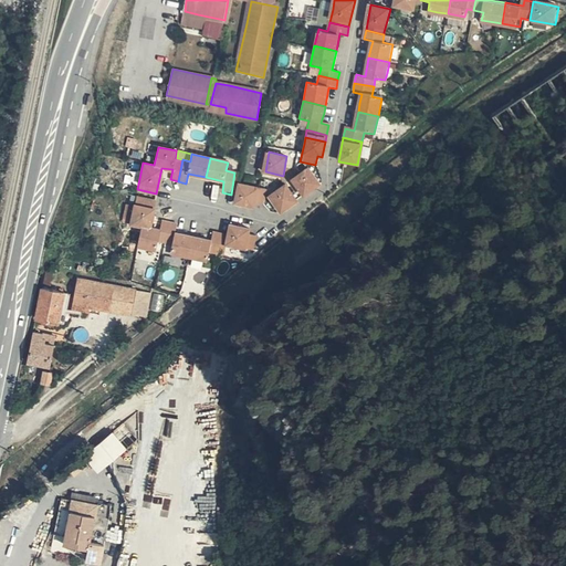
[(310,168),(294,180),(306,195),(321,182),(310,168)]
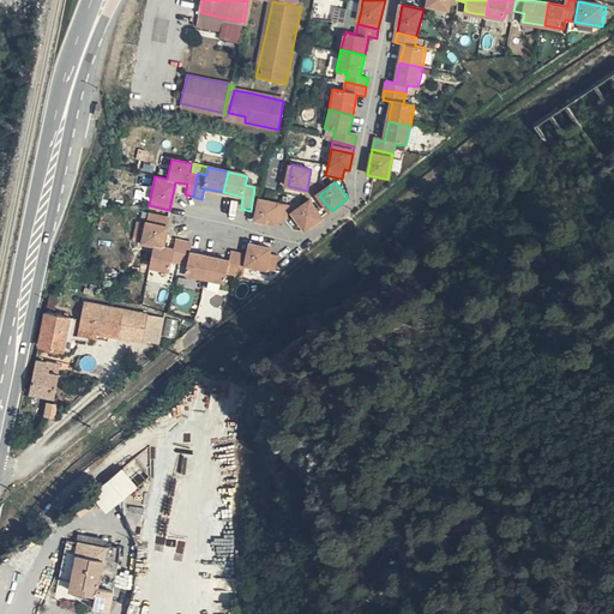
[(254,187),(251,211),(262,193),(263,190),(254,187)]
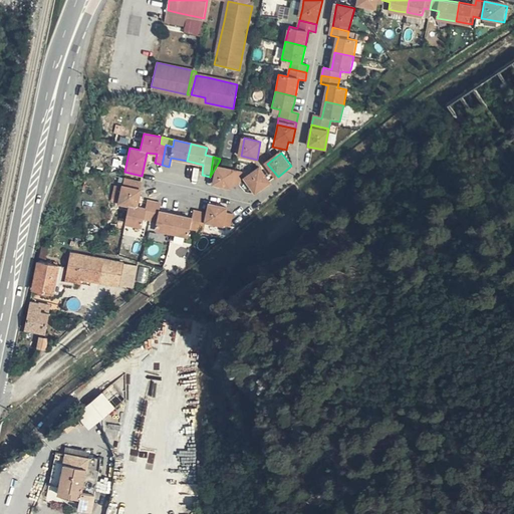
[(219,162),(210,177),(216,178),(219,168),(219,162)]
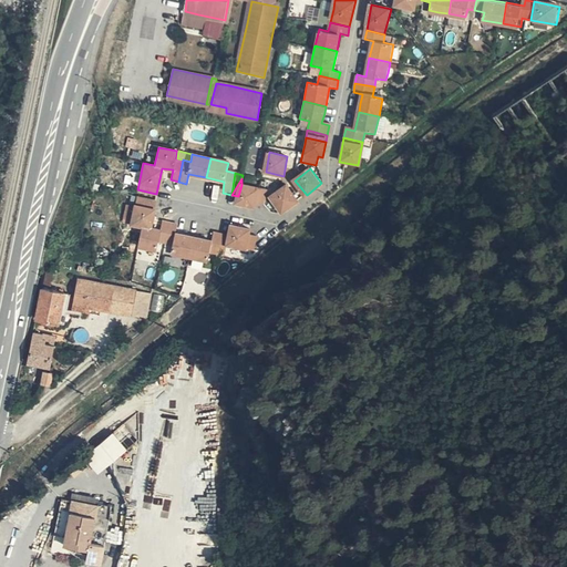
[(241,185),(238,196),(236,205),(257,209),(258,205),(265,207),(268,192),(241,185)]
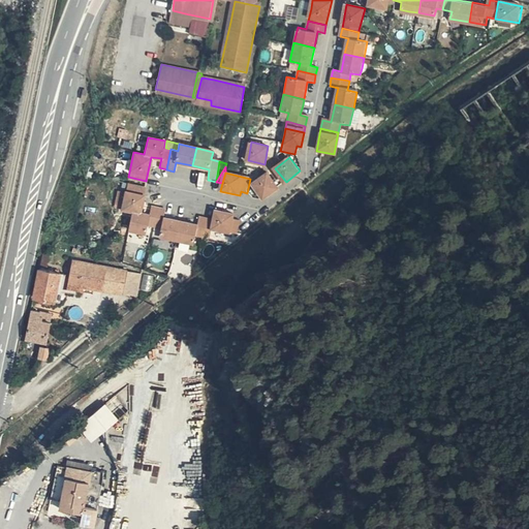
[(268,175),(254,185),(266,199),(279,187),(268,175)]
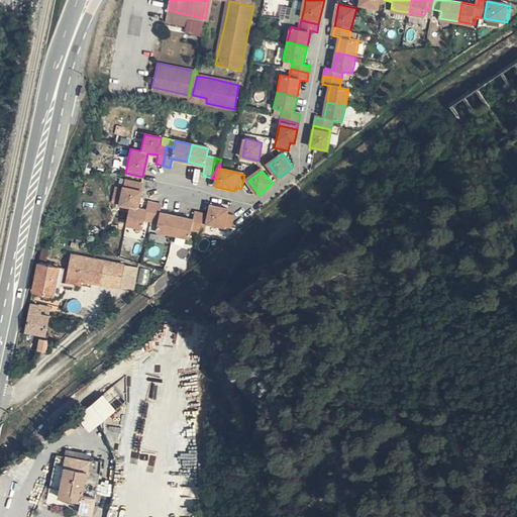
[(128,208),(135,209),(140,186),(123,182),(118,205),(128,208)]
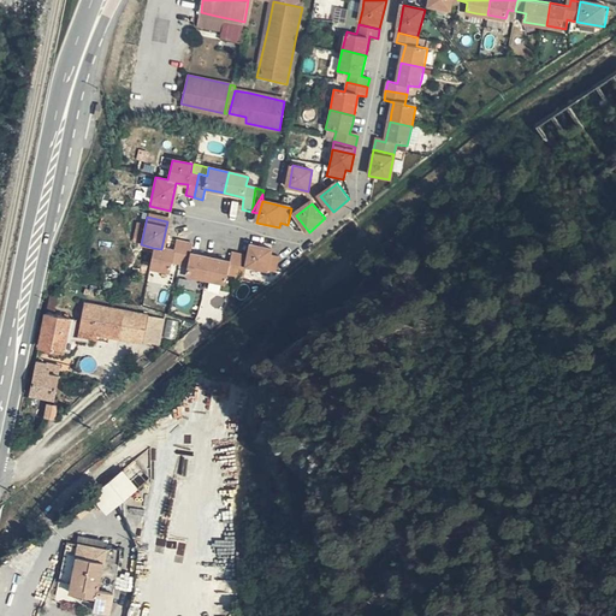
[(141,242),(143,224),(136,223),(134,242),(141,242)]
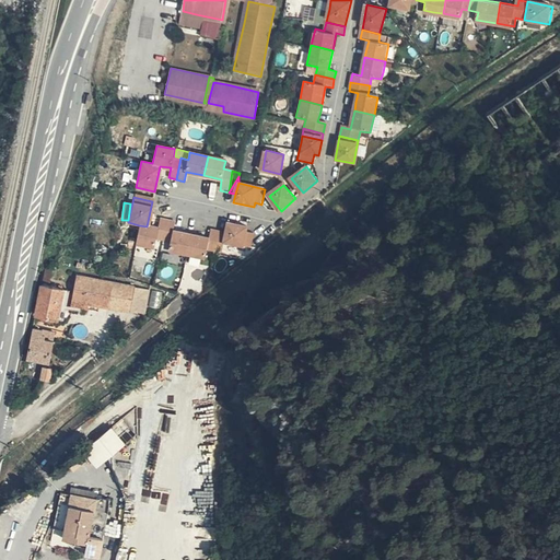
[(162,241),(166,221),(160,220),(156,229),(147,226),(139,225),(135,245),(152,248),(155,240),(162,241)]
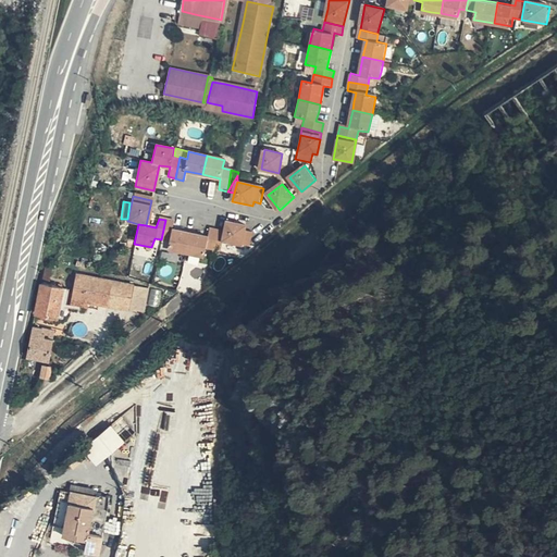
[(189,235),(172,232),(173,222),(165,220),(161,239),(169,242),(168,250),(184,254),(185,255),(189,235)]
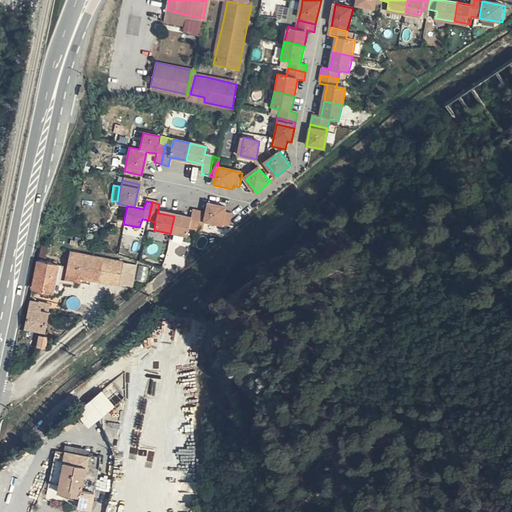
[(207,215),(205,223),(230,228),(233,215),(225,213),(226,209),(225,209),(209,206),(207,215)]
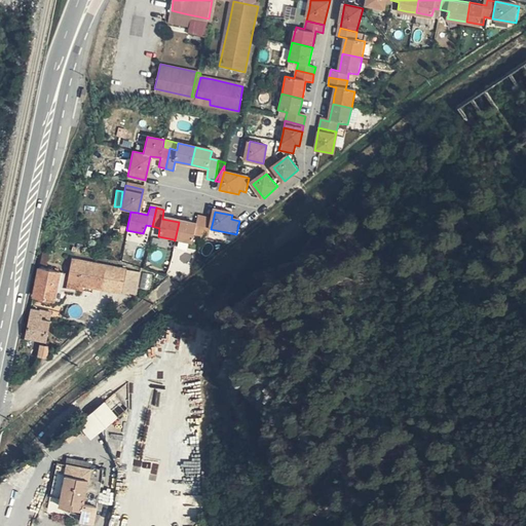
[(194,235),(197,236),(200,218),(198,217),(198,218),(195,226),(179,222),(175,240),(192,243),(194,235)]
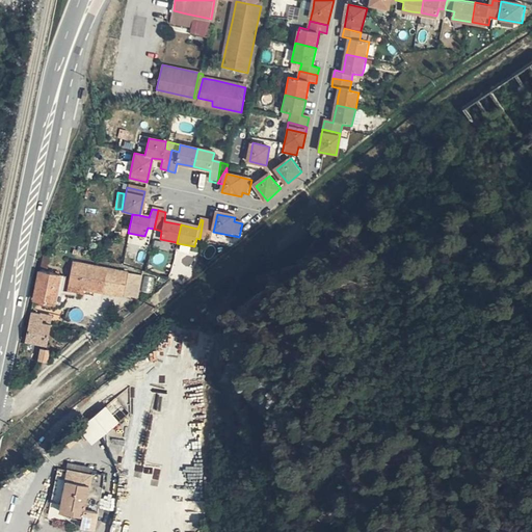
[(208,221),(203,220),(200,239),(204,240),(208,221)]
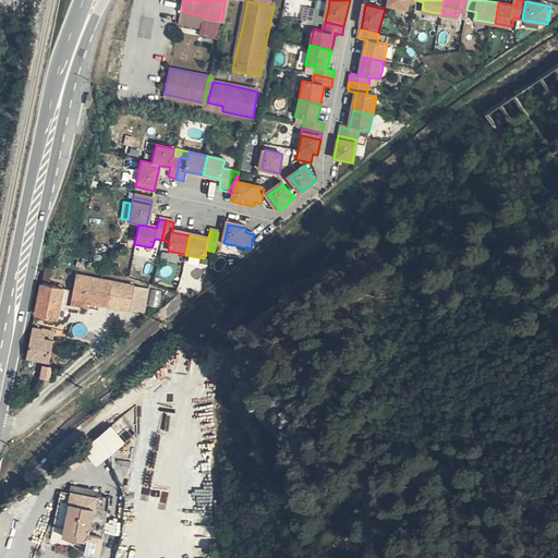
[(226,234),(218,232),(214,252),(221,254),(223,243),(226,234)]
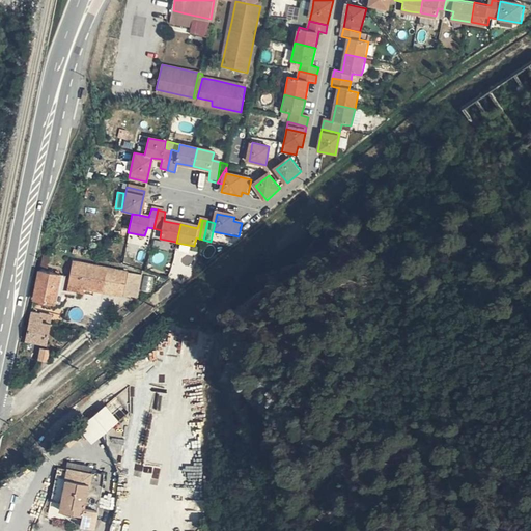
[(154,228),(147,227),(144,235),(151,236),(154,228)]
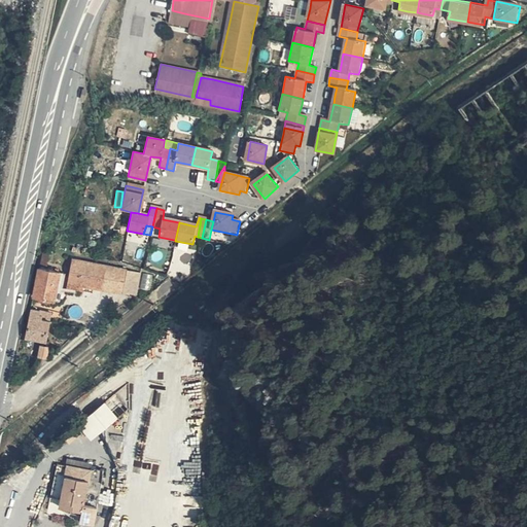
[(160,229),(152,226),(150,235),(159,237),(160,229)]
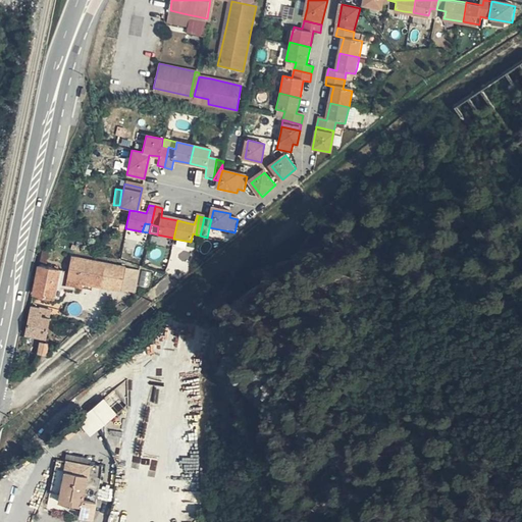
[(44,251),(42,260),(50,262),(52,253),(44,251)]
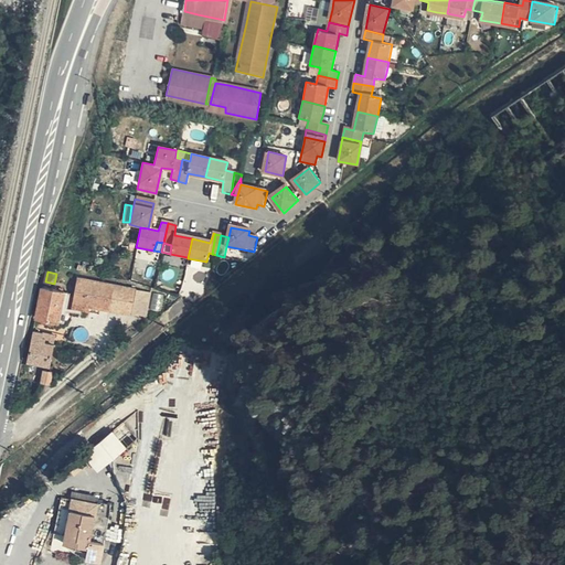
[(109,312),(115,287),(93,281),(80,278),(74,304),(86,307),(98,310),(109,312)]
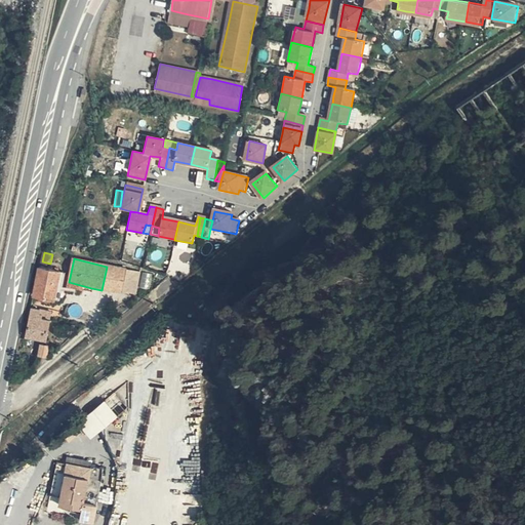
[(61,271),(41,267),(39,280),(35,295),(53,299),(61,271)]
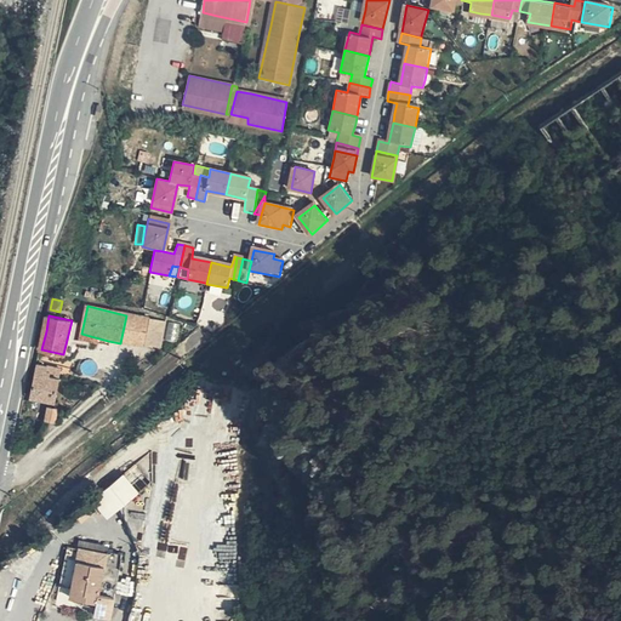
[(142,348),(148,320),(126,315),(120,343),(130,346),(142,348)]
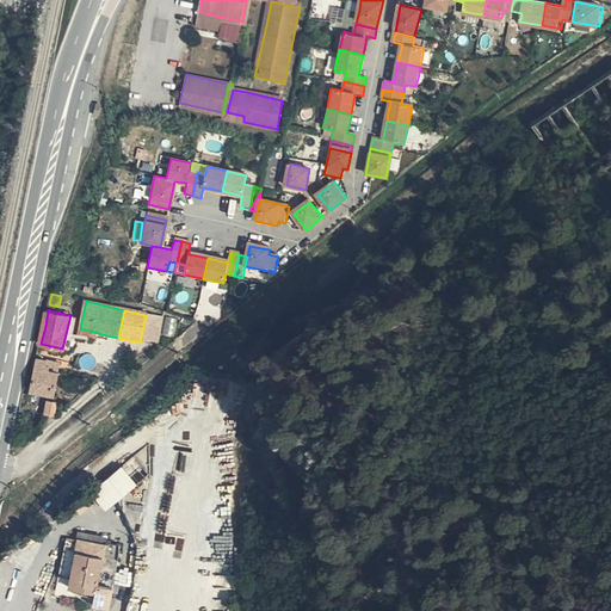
[(76,316),(71,315),(62,349),(71,350),(76,316)]
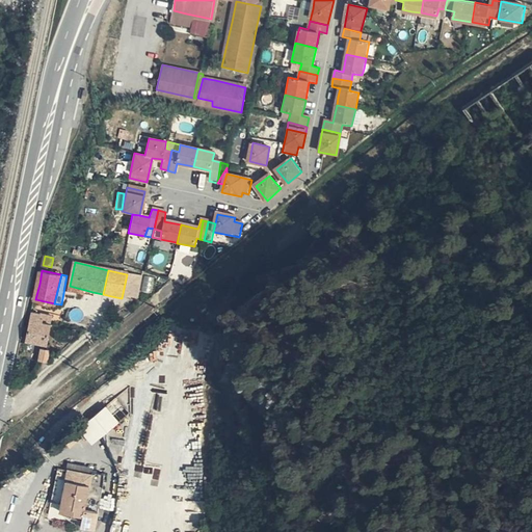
[(81,289),(70,286),(68,293),(79,296),(81,289)]
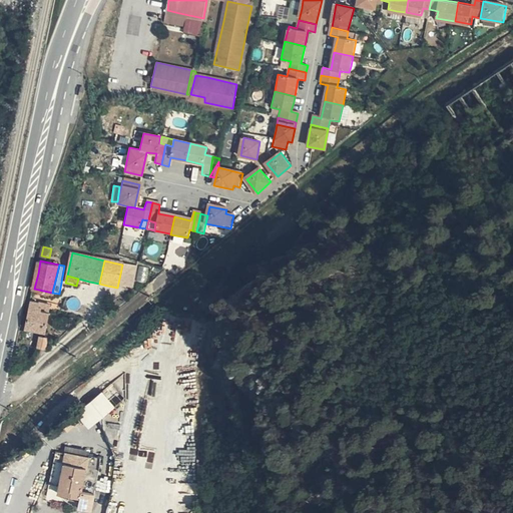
[(32,301),(26,329),(44,333),(48,314),(43,312),(44,308),(40,307),(41,303),(32,301)]
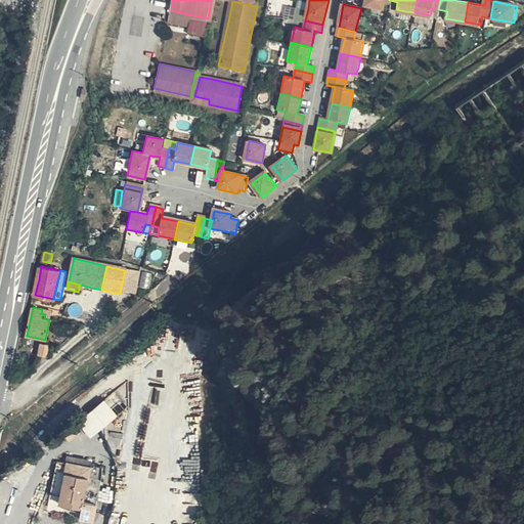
[(44,318),(49,320),(50,311),(42,309),(41,313),(45,314),(44,318)]
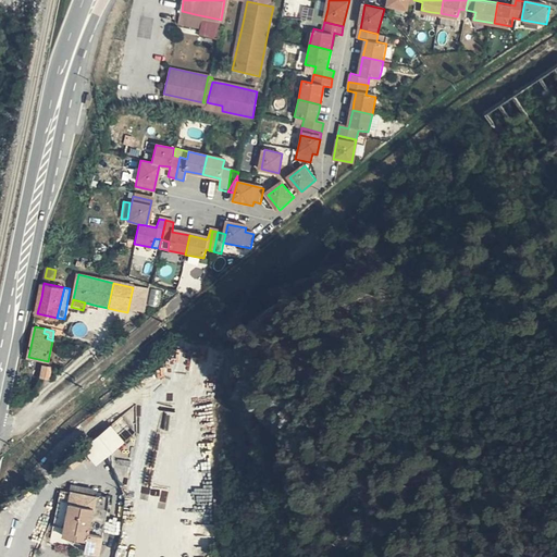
[(49,368),(42,367),(40,378),(47,380),(49,368)]
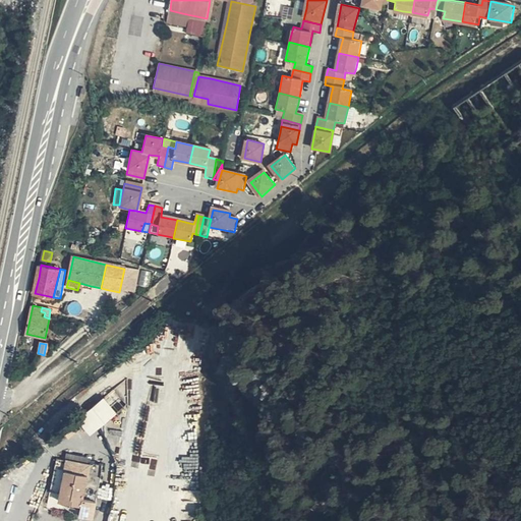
[(76,418),(88,436),(117,416),(106,399),(76,418)]
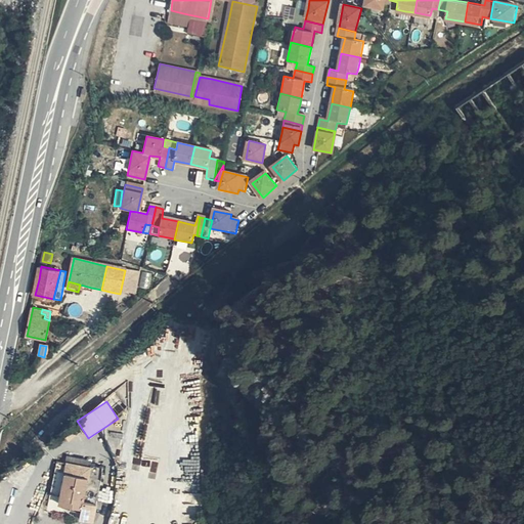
[(72,466),(60,464),(60,465),(51,514),(98,522),(100,510),(102,503),(105,481),(106,472),(106,469),(94,467),(94,470),(92,480),(70,476),(72,466)]
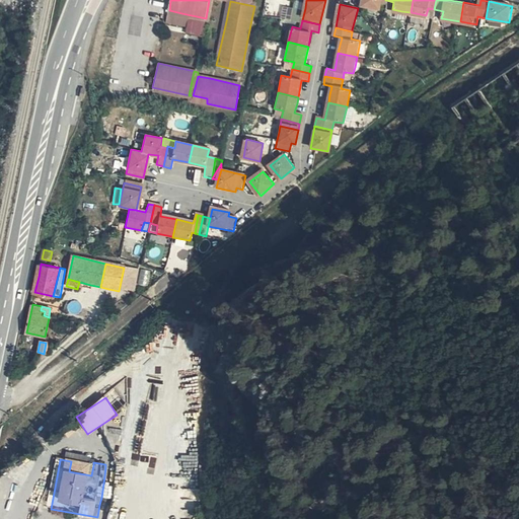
[(91,475),(93,465),(71,461),(69,471),(91,475)]
